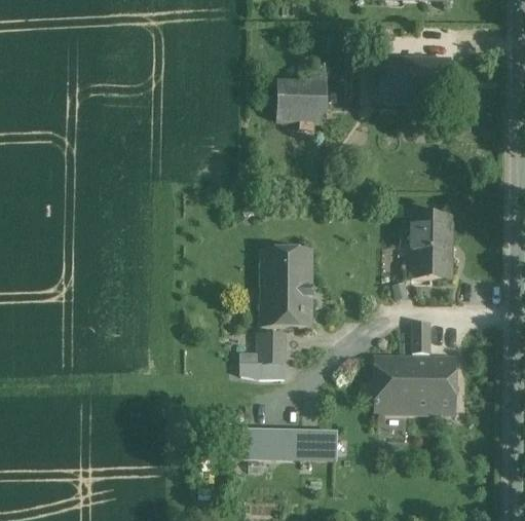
[(451,57),(379,56),(379,102),(450,103),(451,57)]
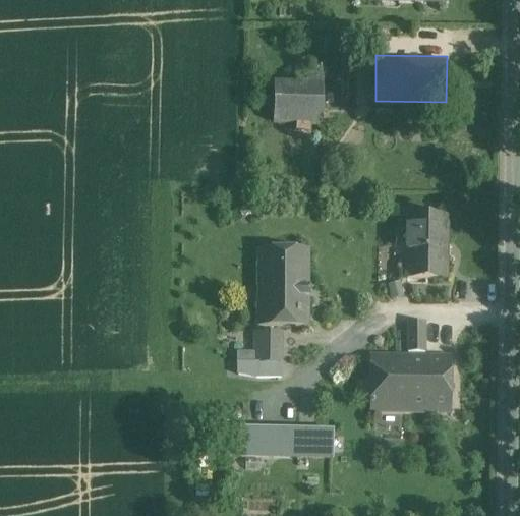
[(324,60),(295,59),(295,77),(324,78),(324,60)]
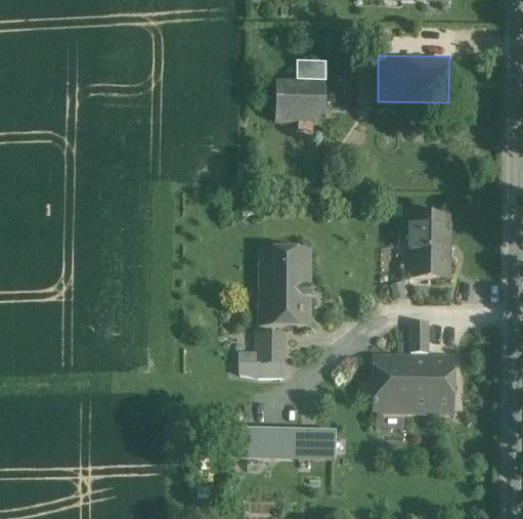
[(297,78),(276,78),(275,118),(324,119),(325,79),(297,78)]
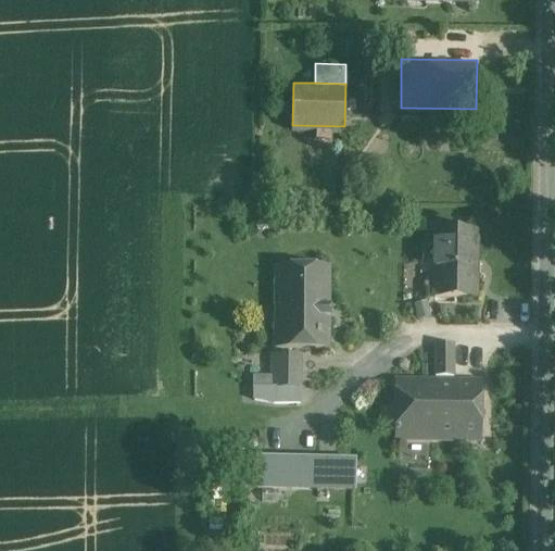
[(477,226),(436,226),(436,291),(476,292),(477,226)]
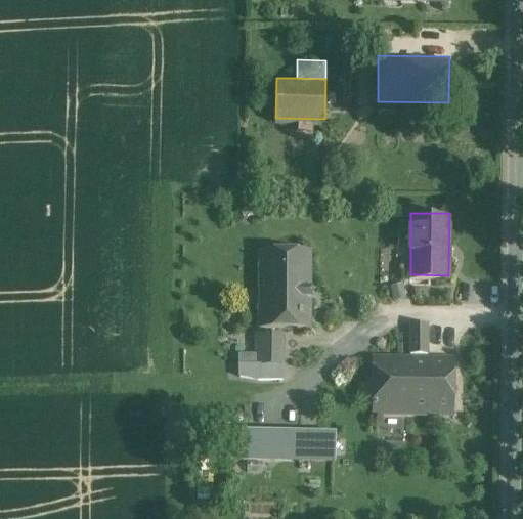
[(311,246),(260,247),(259,323),(284,323),(310,323),(311,246)]
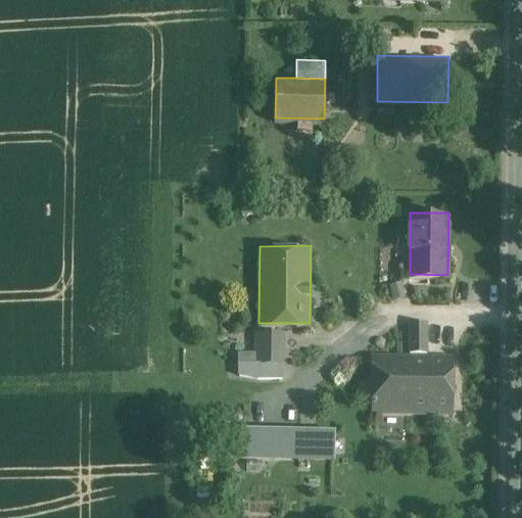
[(427,319),(411,319),(411,354),(427,354),(427,319)]
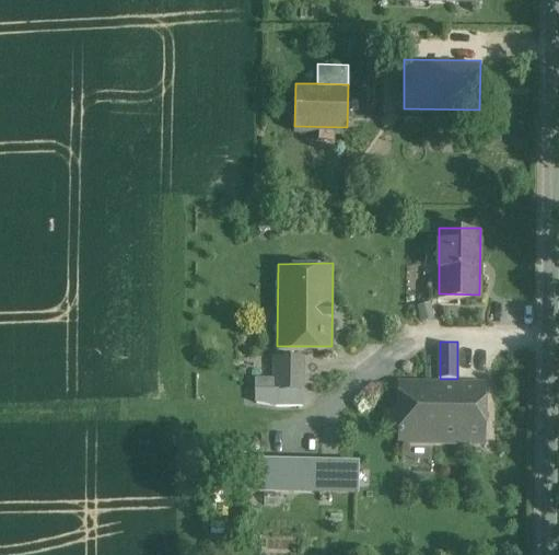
[(303,385),(303,346),(277,346),(277,385),(303,385)]
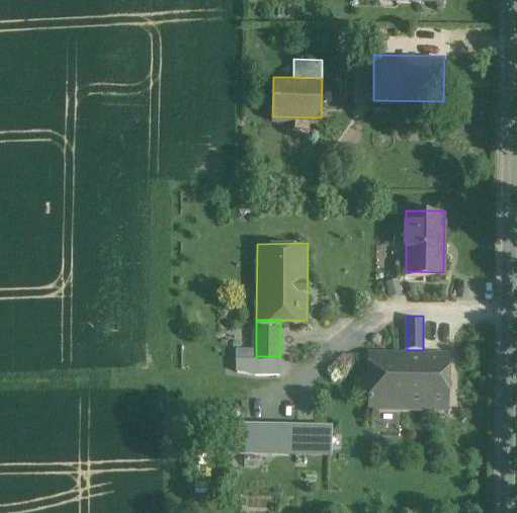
[(407,350),(368,350),(368,383),(368,404),(449,405),(448,350),(423,350),(407,350)]
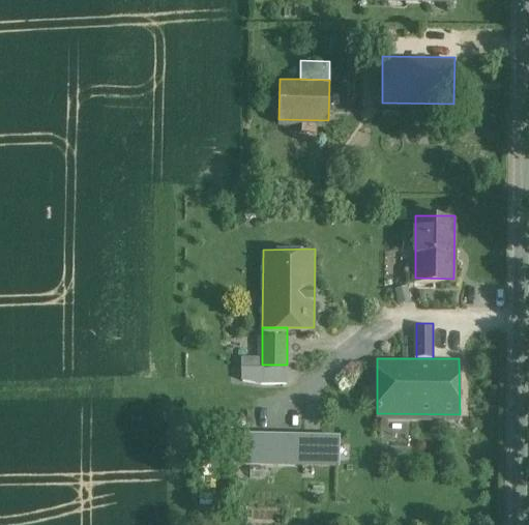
[(262,365),(242,365),(242,377),(262,380),(262,365)]
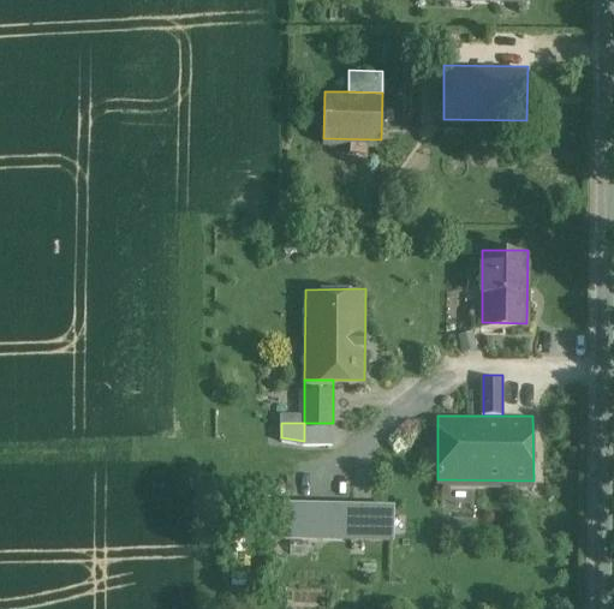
[(333,423),(304,423),(304,441),(333,440),(333,423)]
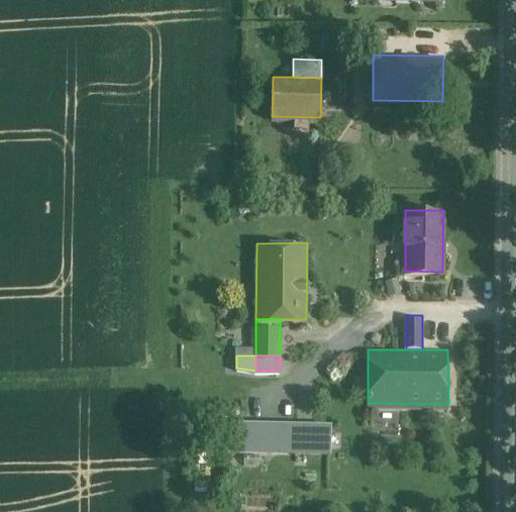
[(368,383),(340,383),(340,403),(368,403),(368,383)]
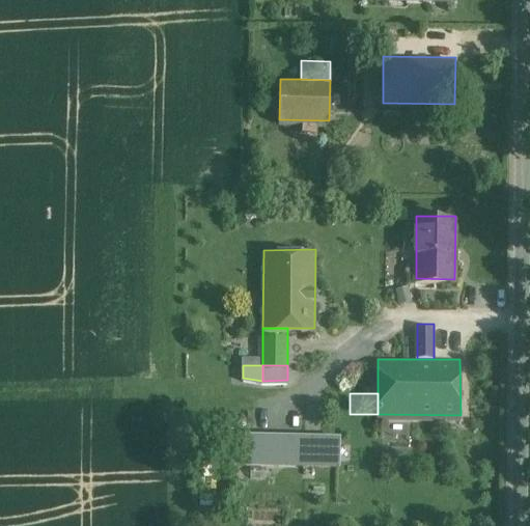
[(304,436),(247,435),(247,460),(304,461),(304,436)]
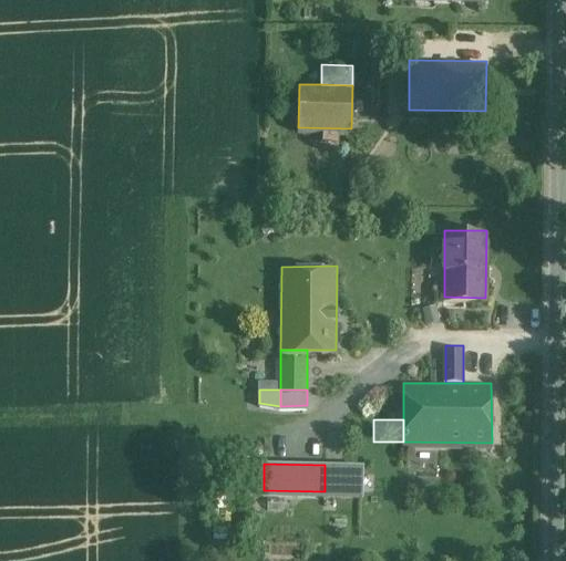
[(363,466),(325,465),(325,491),(362,492),(363,466)]
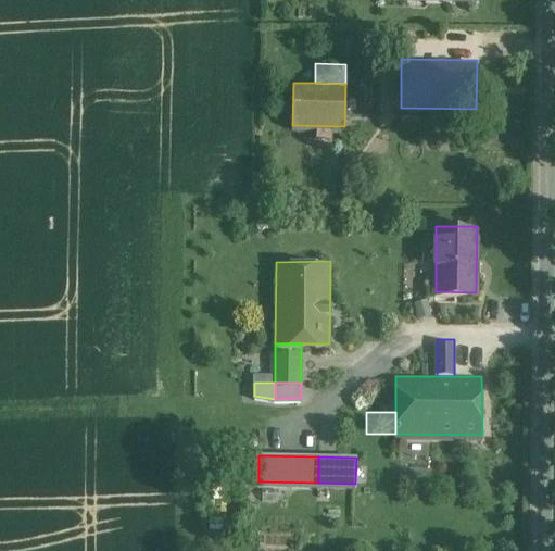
All buildings are outlined.
